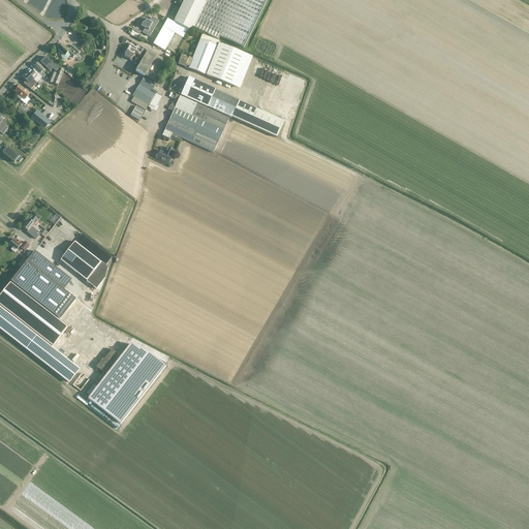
[(163,27),(153,44),(164,52),(165,49),(175,54),(183,38),(188,29),(189,30),(192,27),(218,40),(220,36),(244,48),(267,0),(183,0),(173,23),(168,20),(163,27)]
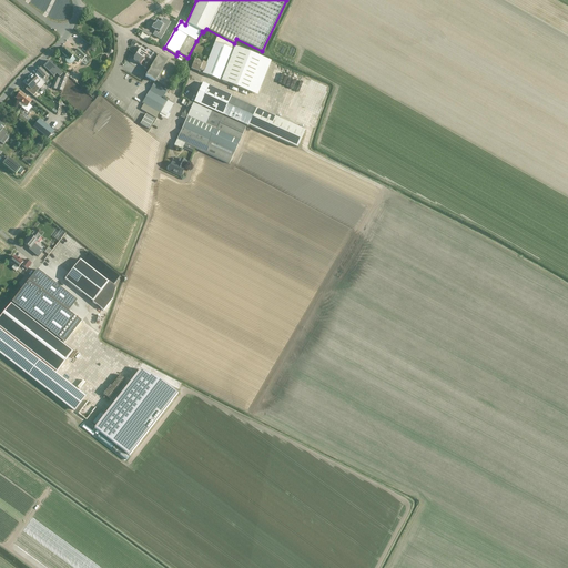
[(165,22),(164,26),(156,20),(154,24),(152,23),(150,28),(151,29),(160,33),(160,32),(163,34),(169,26),(169,24),(169,23),(165,22)]
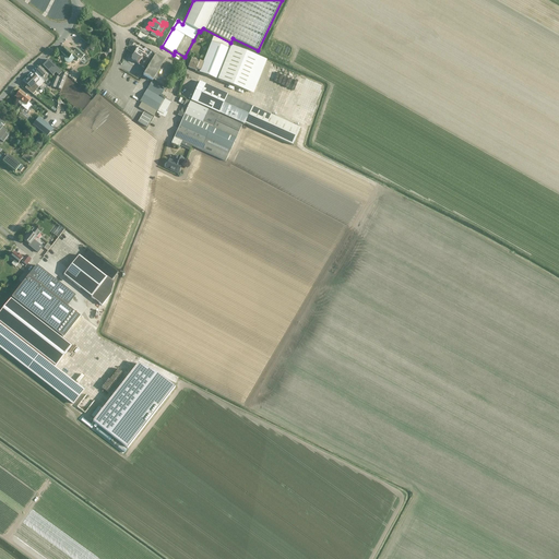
[(144,40),(150,32),(143,27),(138,36),(144,40)]
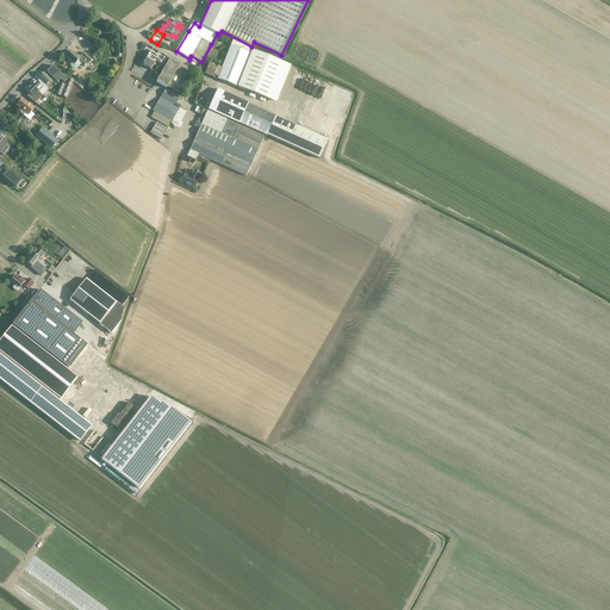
[(232,41),(222,68),(217,79),(237,87),(277,103),(291,66),(251,50),(253,48),(232,41)]
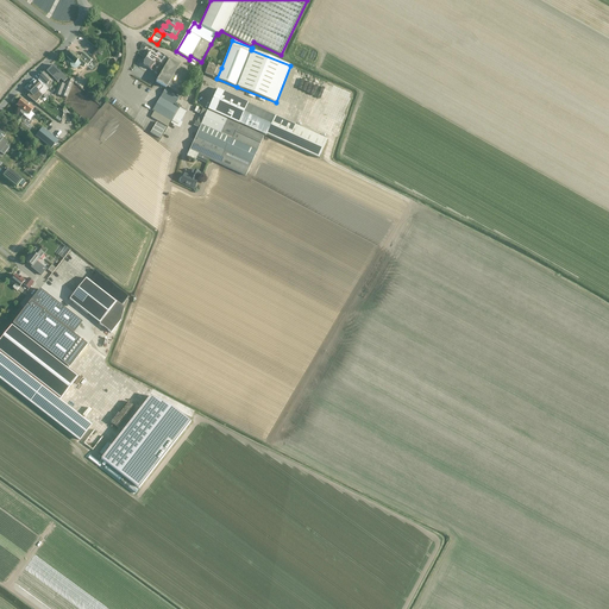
[(83,67),(86,63),(87,64),(92,60),(83,52),(79,57),(74,52),(74,54),(71,51),(70,52),(69,52),(67,55),(68,55),(67,57),(71,62),(70,62),(70,63),(70,66),(70,67),(71,67),(73,68),(74,68),(75,68),(76,68),(77,67),(81,63),(83,67)]
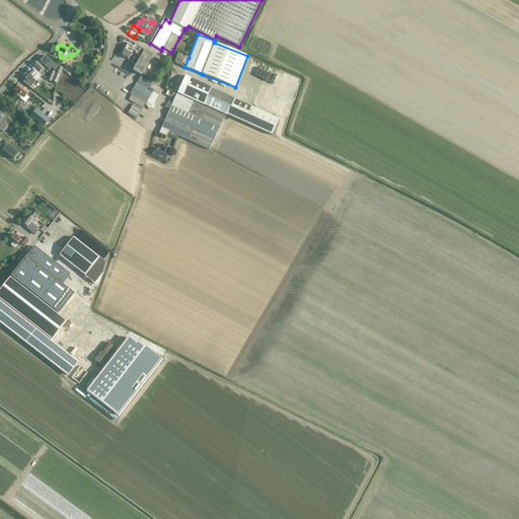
[(128,44),(124,50),(129,53),(129,51),(138,57),(139,57),(143,51),(139,48),(137,52),(134,50),(135,49),(128,44)]
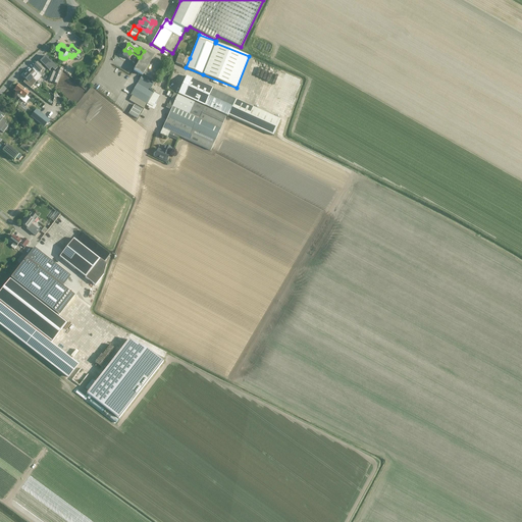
[(121,56),(128,60),(132,56),(134,57),(132,62),(135,63),(139,57),(129,51),(129,53),(124,50),(121,56)]
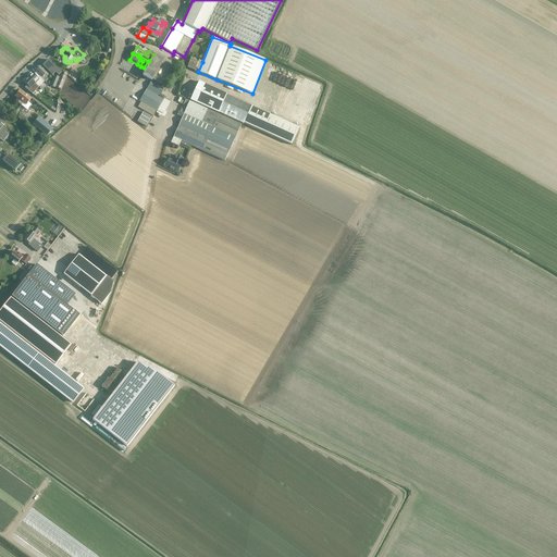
[(163,99),(162,98),(160,97),(164,89),(165,87),(164,87),(175,69),(163,62),(164,59),(156,53),(143,75),(151,81),(139,102),(140,102),(137,108),(152,116),(156,111),(163,99)]
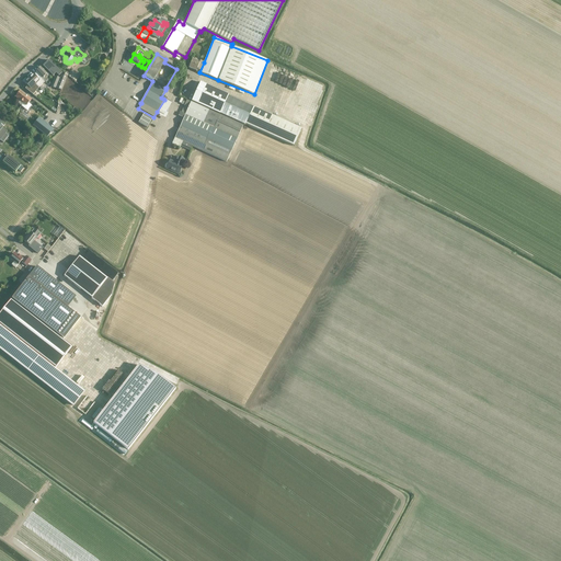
[(196,71),(199,73),(199,72),(204,63),(199,61),(199,63),(192,59),(189,68),(196,71)]
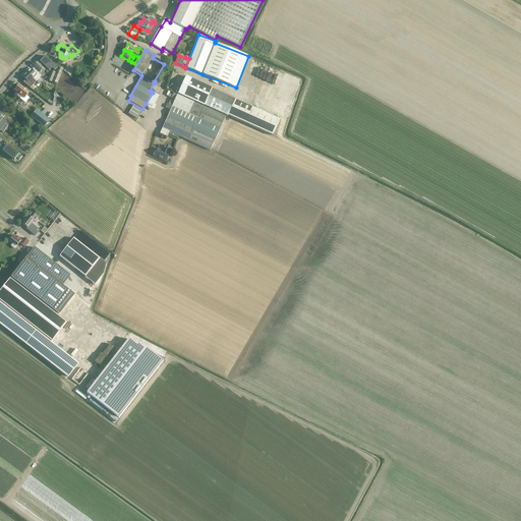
[(57,68),(45,56),(40,62),(49,71),(52,68),(54,71),(57,68)]
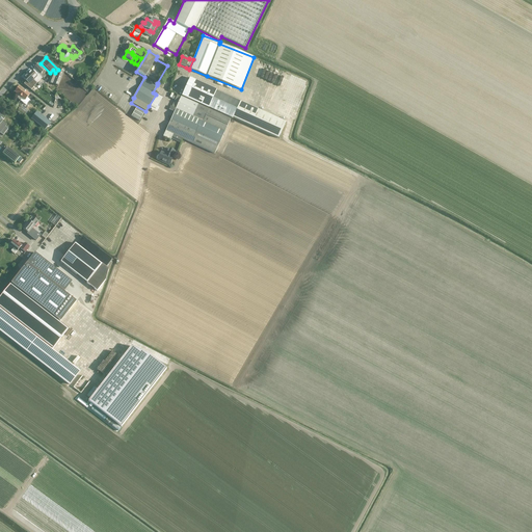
[(33,68),(34,69),(34,70),(43,77),(44,78),(46,76),(44,74),(46,72),(45,70),(38,63),(33,68)]
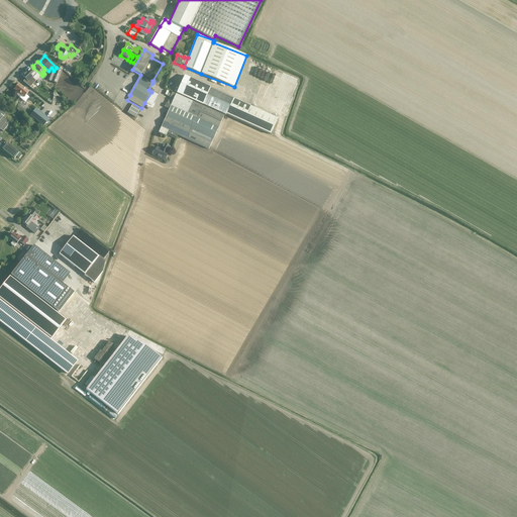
[(62,70),(70,75),(74,70),(69,66),(68,67),(66,65),(62,70)]
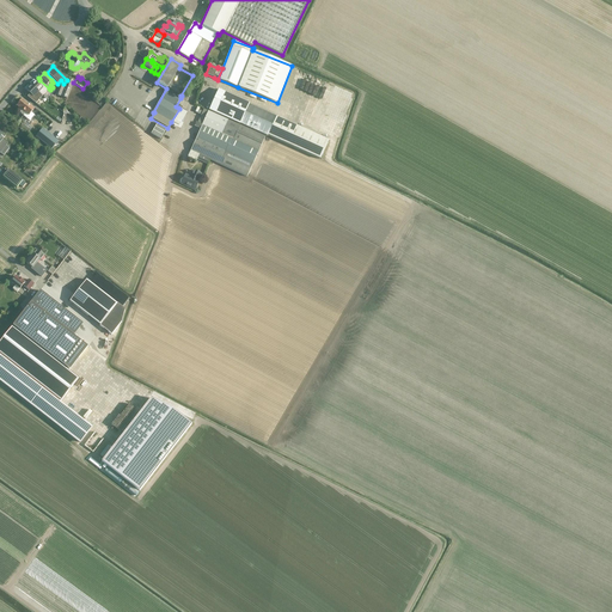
[(36,81),(31,86),(41,96),(42,95),(42,96),(49,89),(40,80),(37,83),(36,81)]
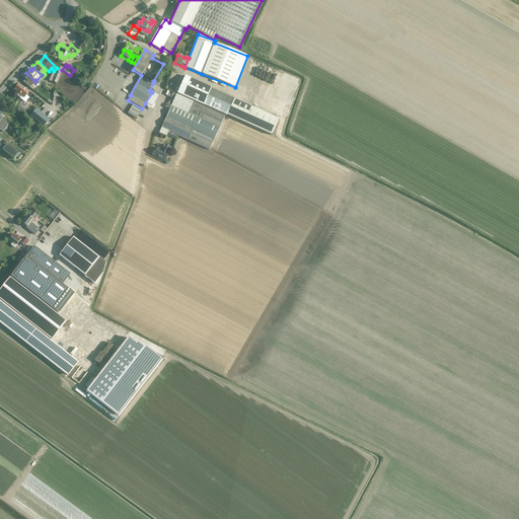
[(47,80),(51,82),(57,84),(62,70),(57,68),(55,72),(51,70),(47,80)]
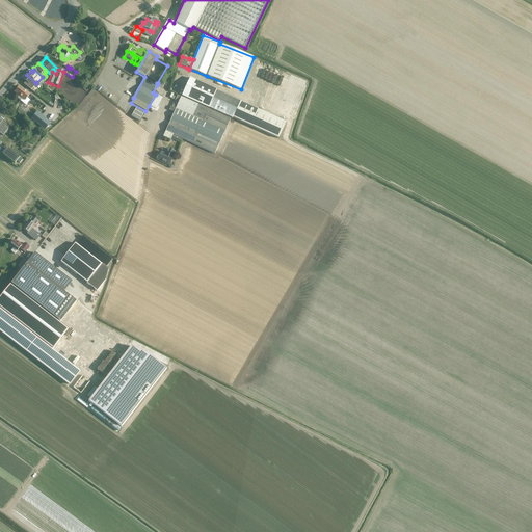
[(34,84),(35,83),(27,75),(23,79),(28,83),(26,85),(31,89),(33,87),(29,84),(31,82),(34,84)]
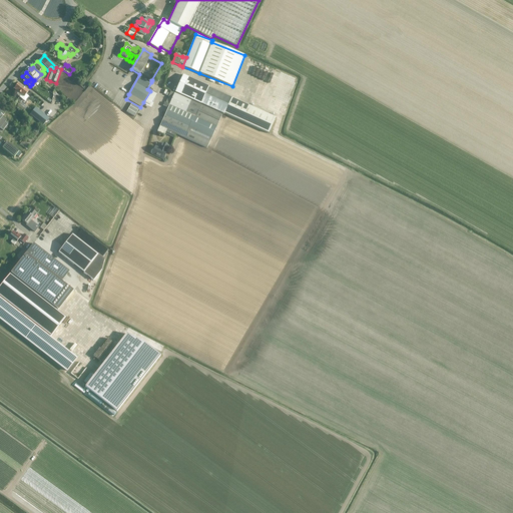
[(175,92),(201,104),(223,114),(224,113),(269,133),(276,117),(231,98),(208,87),(209,87),(199,82),(190,78),(182,74),(178,84),(175,92)]
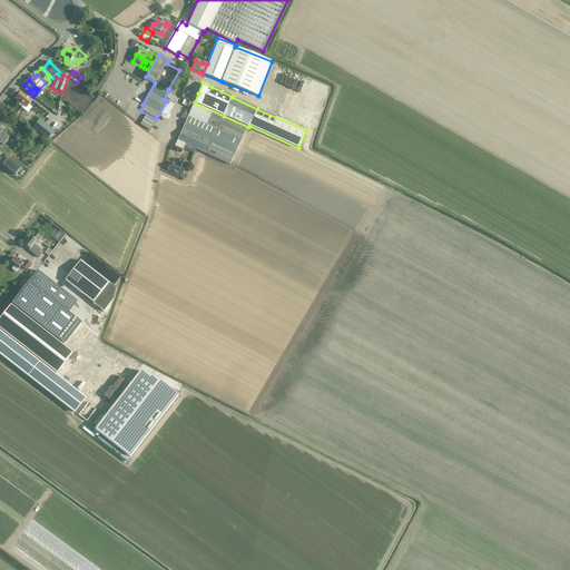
[(20,92),(16,99),(19,102),(17,105),(21,108),(28,112),(32,107),(29,105),(31,101),(20,92)]
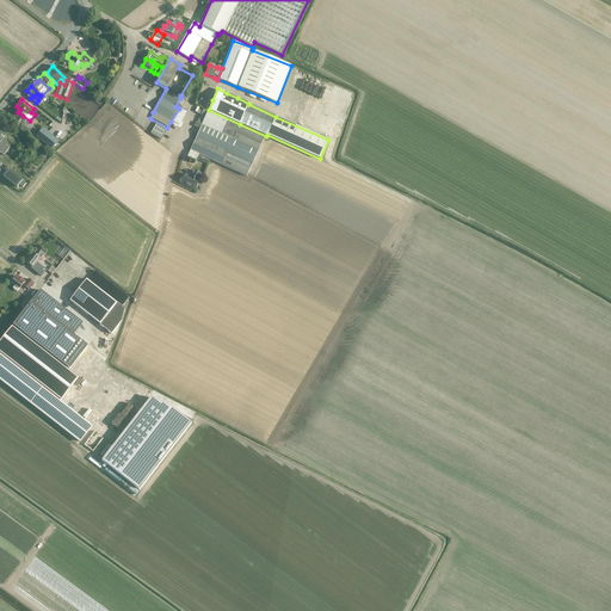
[(179,129),(183,124),(180,123),(186,112),(180,109),(171,124),(179,129)]
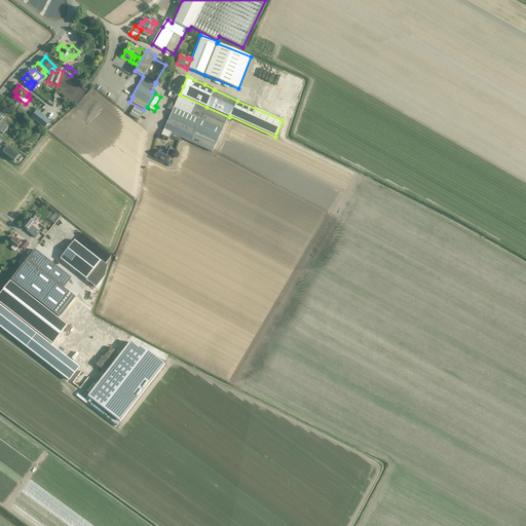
[(228,117),(179,96),(175,94),(170,106),(168,105),(166,109),(173,111),(161,136),(168,139),(171,134),(212,152),(228,117)]
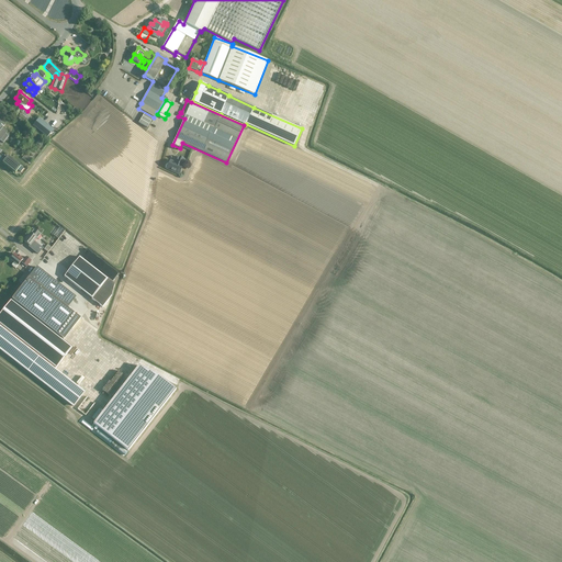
[(144,113),(138,123),(147,128),(153,117),(144,113)]
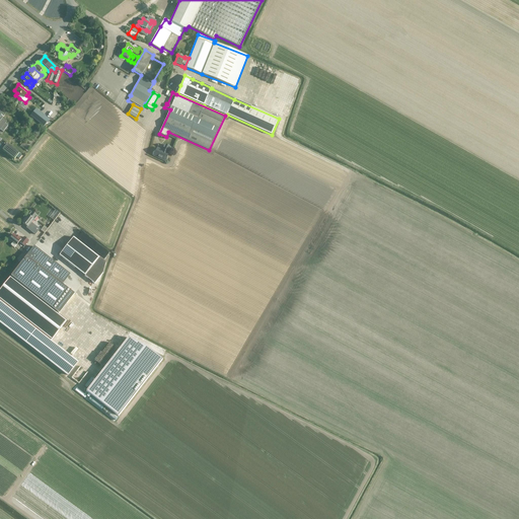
[(36,108),(30,116),(44,127),(49,120),(36,108)]
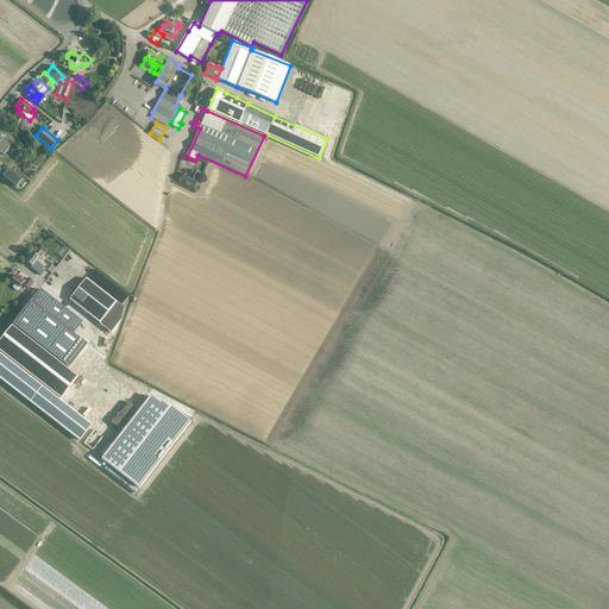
[(23,180),(8,169),(2,176),(17,188),(23,180)]
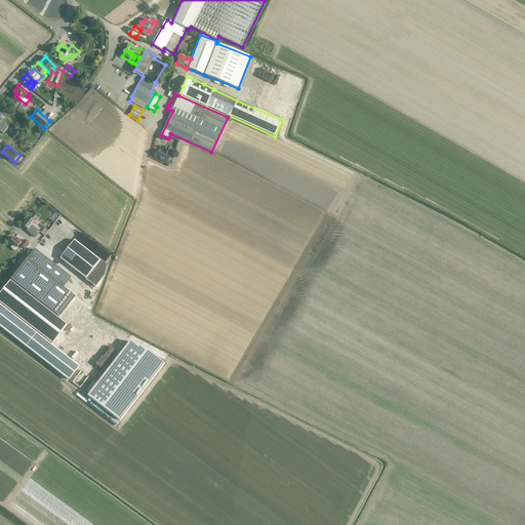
[(155,158),(167,163),(170,155),(169,155),(172,149),(166,147),(163,152),(159,150),(157,154),(156,154),(155,156),(156,157),(155,158)]
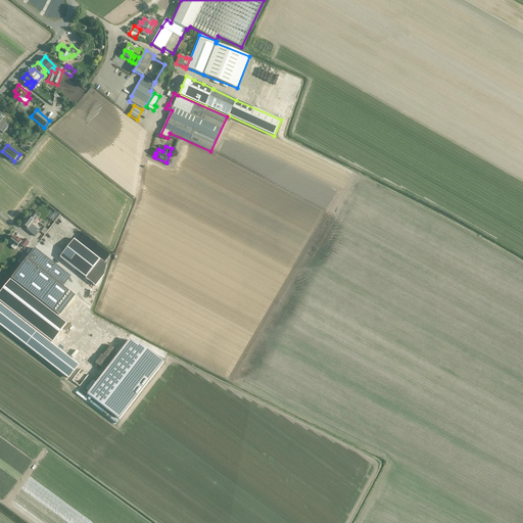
[(32,225),(34,222),(37,218),(32,214),(31,214),(30,212),(25,220),(26,221),(21,225),(29,230),(33,233),(36,236),(40,232),(32,225)]
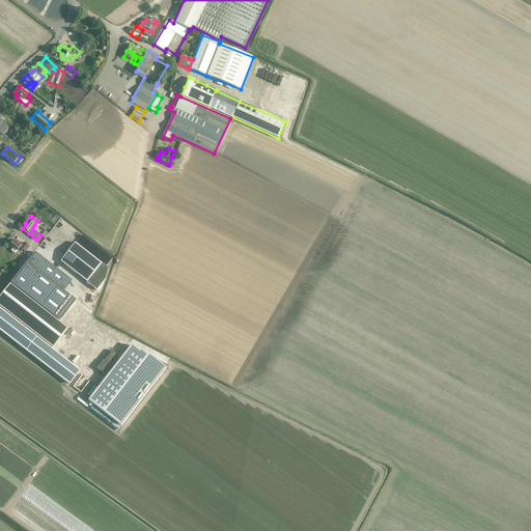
[(67,231),(72,227),(62,219),(58,224),(67,231)]
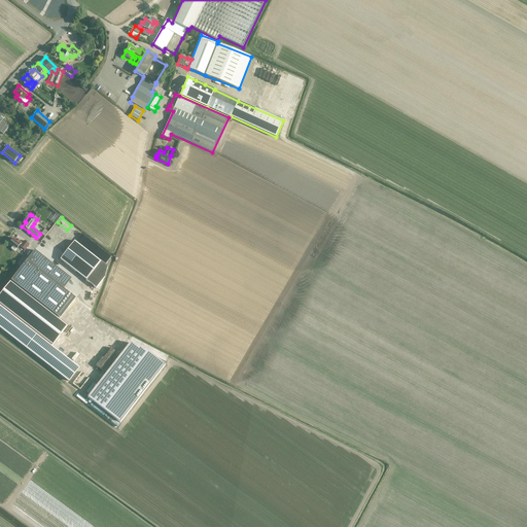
[(14,252),(16,249),(20,246),(22,243),(15,239),(15,240),(13,238),(9,243),(12,246),(10,249),(14,252)]
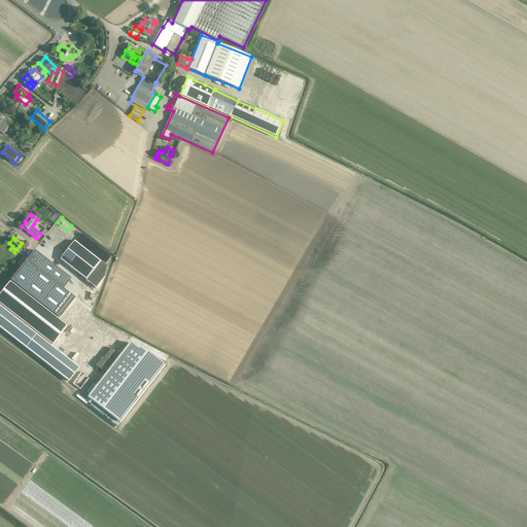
[(22,243),(20,246),(25,250),(30,245),(24,241),(22,243)]
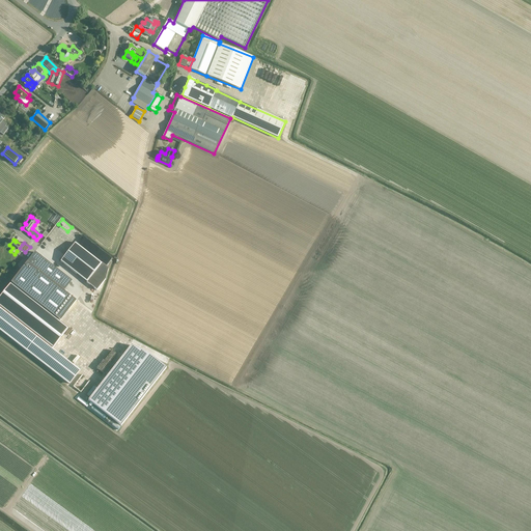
[(86,282),(96,290),(105,280),(108,269),(102,263),(75,243),(60,261),(86,282)]
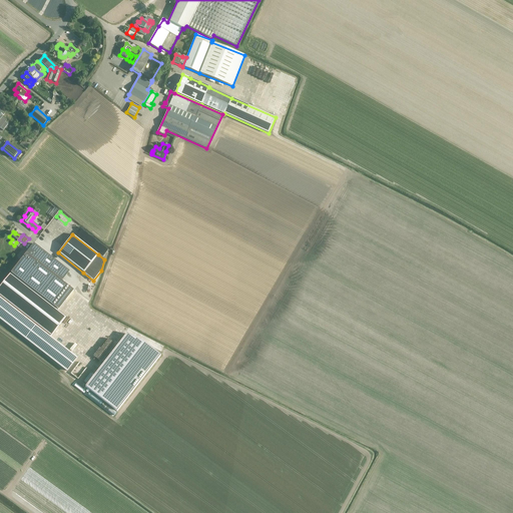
[(58,311),(73,291),(60,281),(64,277),(68,272),(33,243),(30,248),(23,257),(10,273),(58,311)]
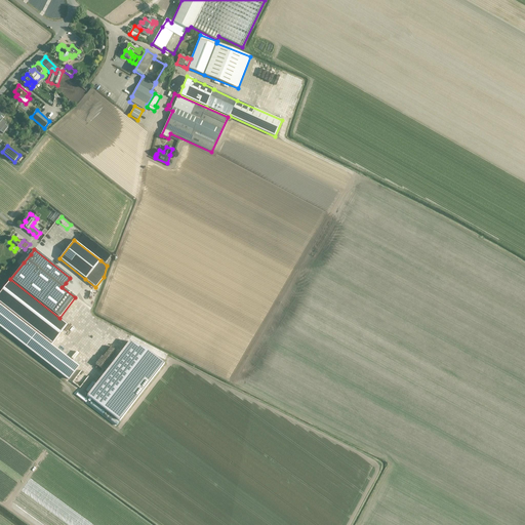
[(51,345),(68,324),(10,280),(0,292),(0,327),(68,380),(79,366),(51,345)]
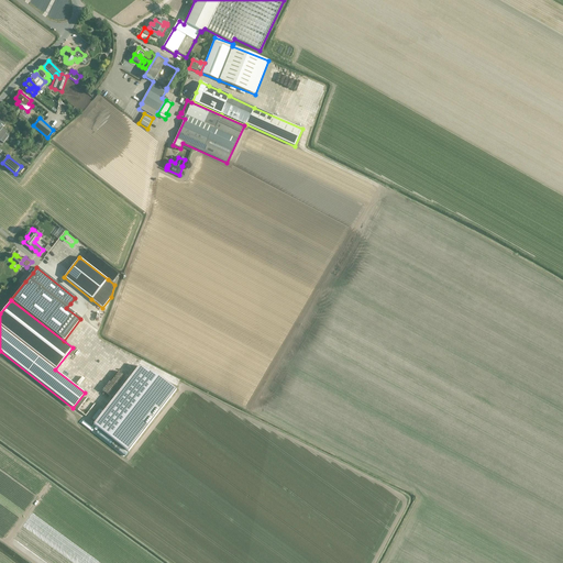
[(91,419),(96,422),(94,424),(128,452),(176,390),(158,376),(139,366),(103,411),(100,408),(91,419)]
